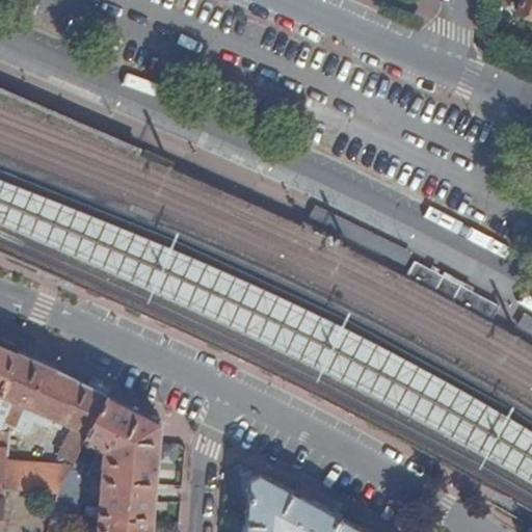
[(531,0),(523,0),(519,12),(531,18),(531,0)]
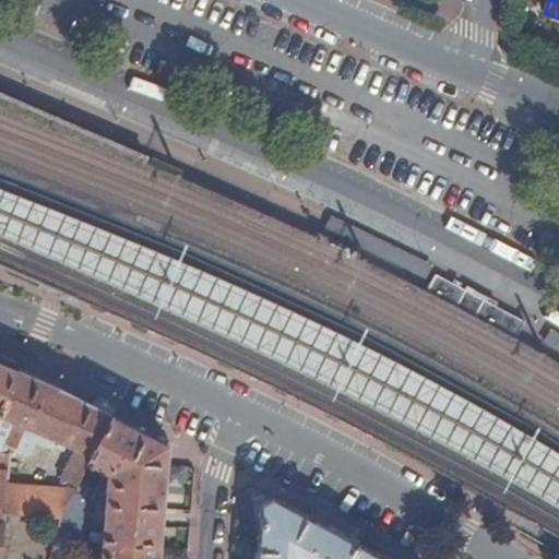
[(0,106),(33,118),(111,150),(122,153),(133,157),(143,162),(146,155),(126,145),(0,90),(0,106)]
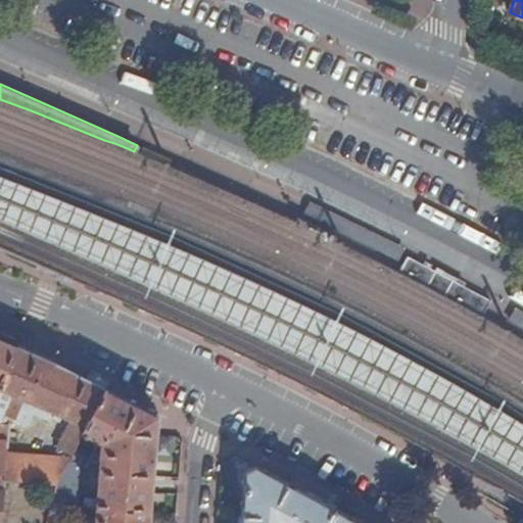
[(308,201),(301,216),(397,263),(405,248),(308,201)]
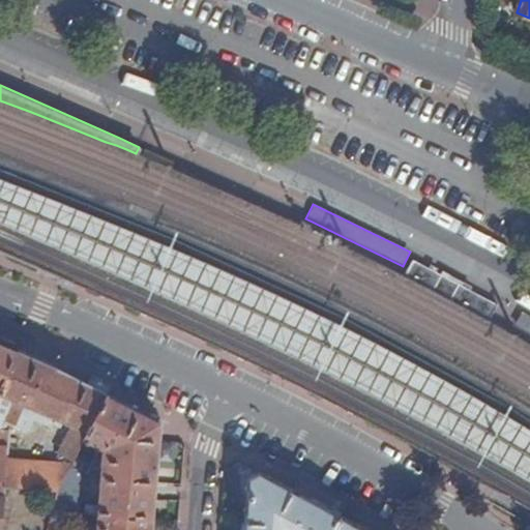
[(529,336),(529,317),(522,313),(513,327),(529,336)]
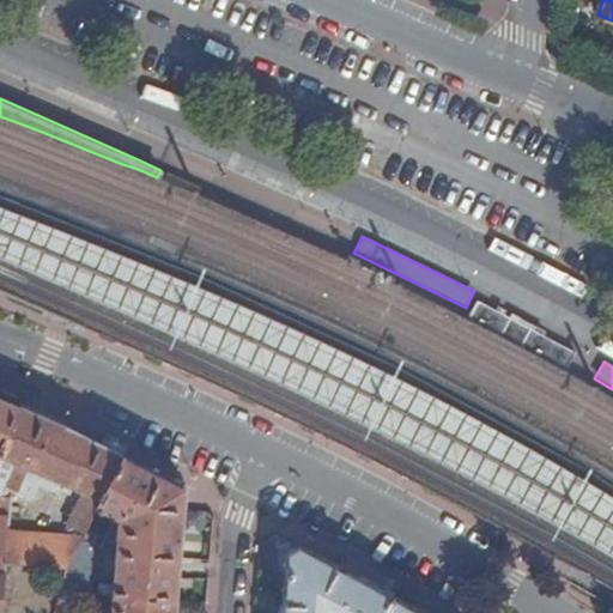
[(2,390),(0,395),(0,402),(17,411),(22,400),(2,390)]
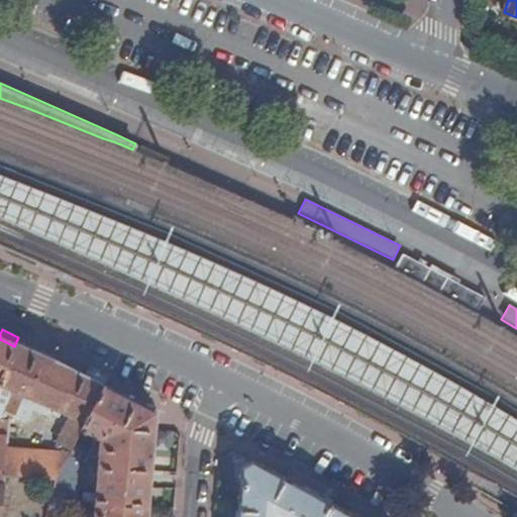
[(0,385),(16,346),(14,346),(0,339),(0,385)]
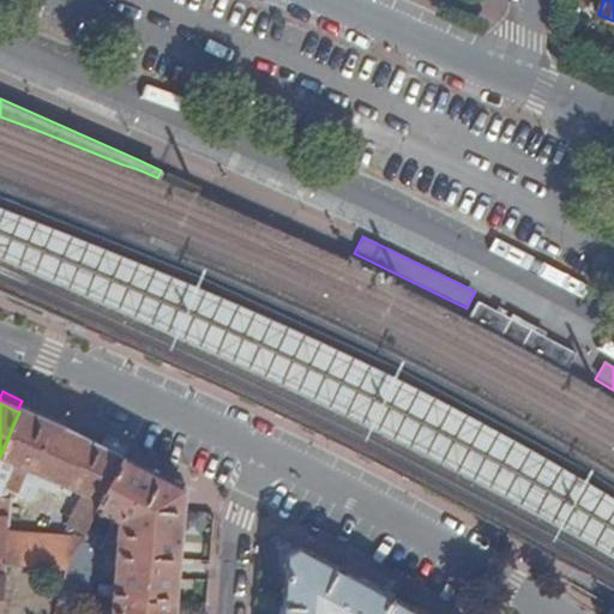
[(83,535),(88,527),(96,511),(124,459),(101,447),(73,435),(62,429),(19,411),(0,457),(0,499),(0,500),(5,491),(34,501),(40,488),(55,494),(59,485),(65,487),(62,493),(71,497),(73,491),(85,495),(67,528),(83,535)]
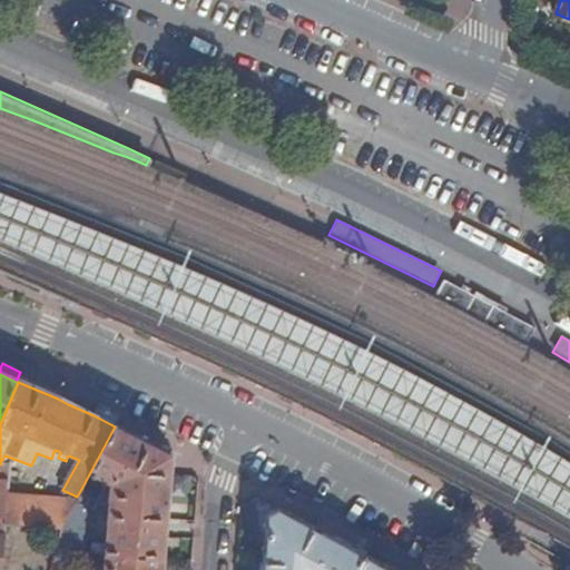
[(94,415),(115,426),(120,416),(99,406),(94,415)]
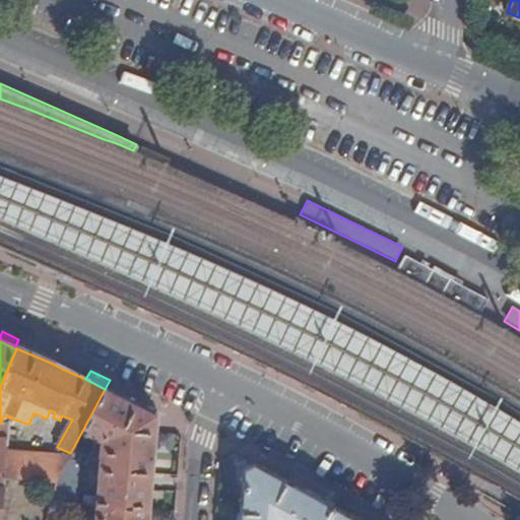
[(95,507),(94,519),(148,519),(156,415),(144,409),(105,389),(81,433),(101,443),(96,498),(83,497),(82,506),(95,507)]
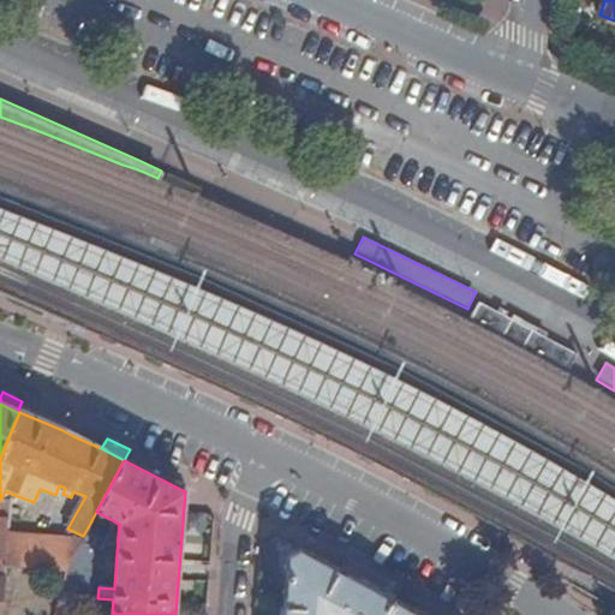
[(0,578),(5,579),(5,567),(9,535),(10,501),(0,501),(0,500),(0,578)]
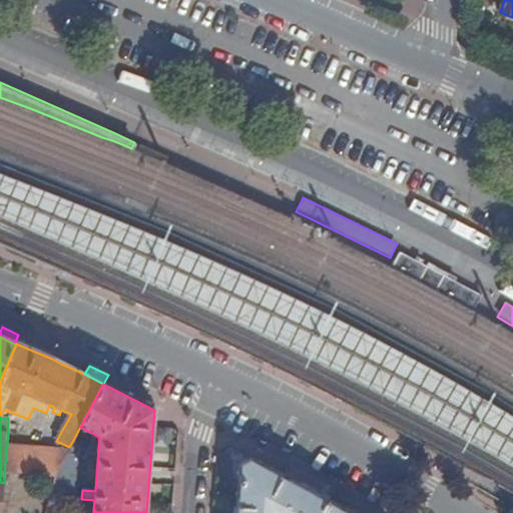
[(54,477),(49,497),(76,499),(77,482),(67,481),(83,446),(73,440),(69,447),(68,451),(54,477)]
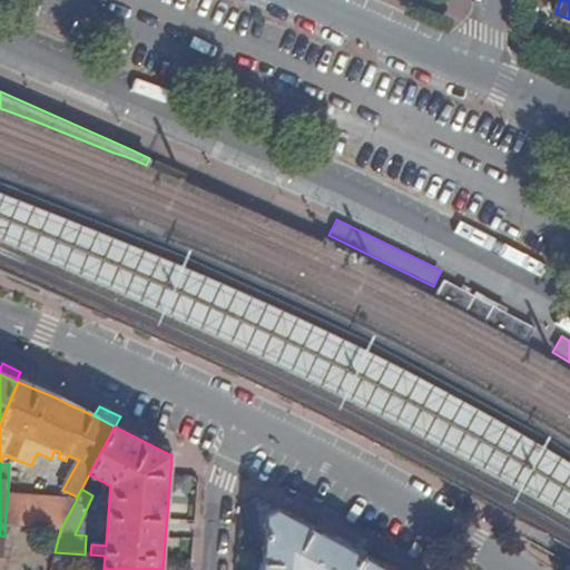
[(8,495),(5,526),(60,530),(76,501),(8,495)]
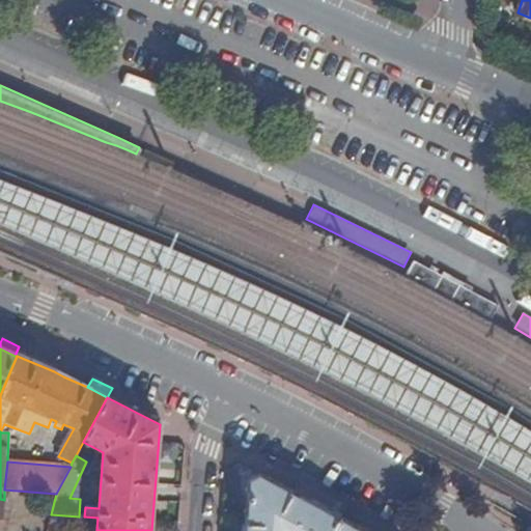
[(357,530),(313,507),(301,500),(259,477),(251,481),(246,530),(357,530)]
